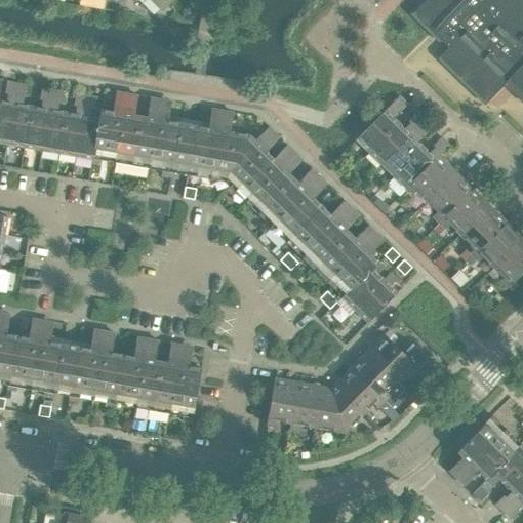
[(425,0),(413,12),(441,40),(443,39),(450,46),(440,56),(487,103),(507,82),(519,94),(522,97),(522,0),(425,0)]
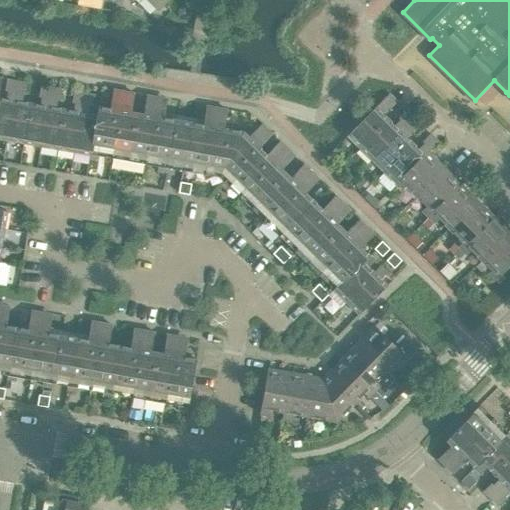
[(0,136),(8,139),(18,80),(8,78),(6,89),(10,90),(9,98),(0,96),(0,136)]
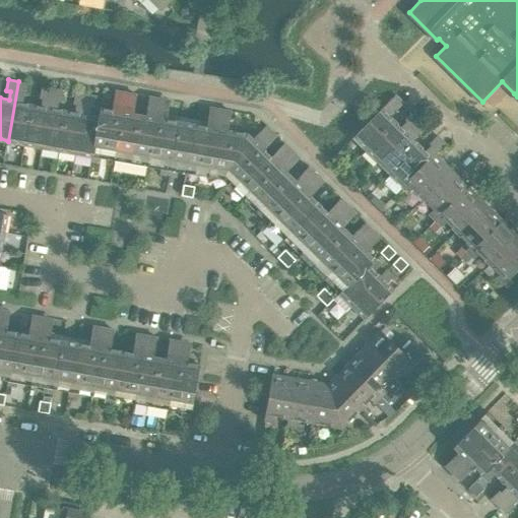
[(25,143),(33,104),(22,102),(23,93),(27,94),(29,83),(18,81),(8,141),(25,143)]
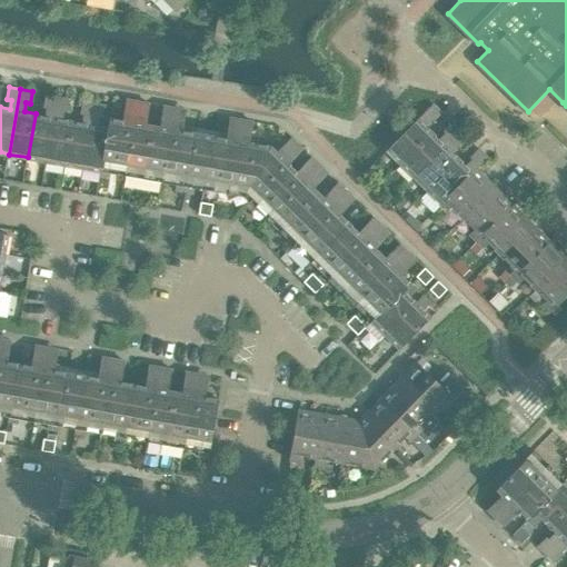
[(47,160),(58,96),(47,93),(45,106),(49,107),(48,116),(36,113),(28,157),(47,160)]
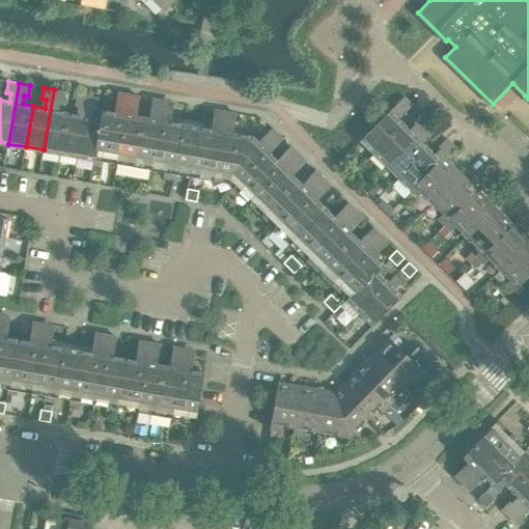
[(61,152),(68,112),(57,110),(59,102),(63,103),(65,91),(54,89),(44,149),(61,152)]
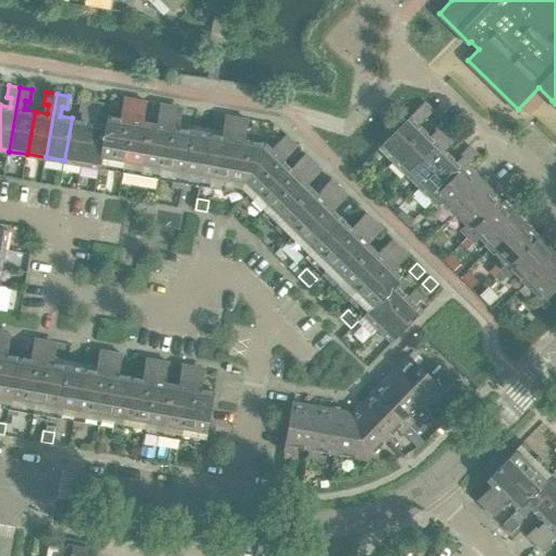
[(145,113),(147,100),(131,97),(128,111),(145,113)]
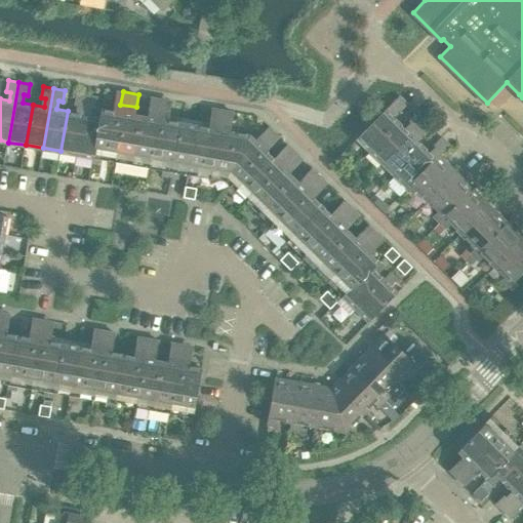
[(77,154),(87,94),(77,92),(75,104),(79,105),(78,112),(68,111),(61,151),(77,154)]
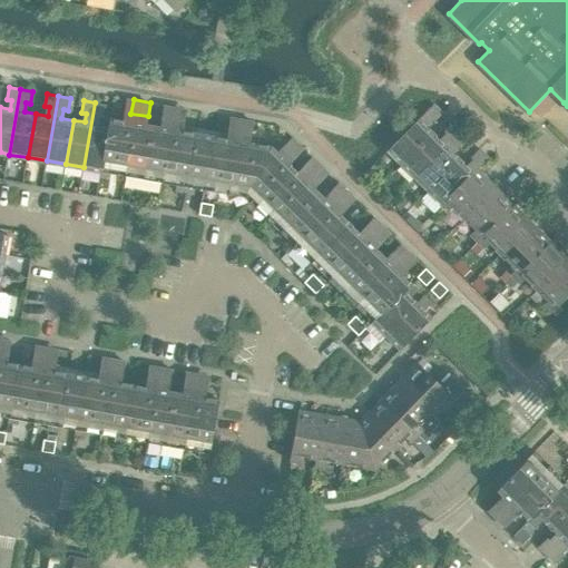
[(100,170),(109,126),(98,125),(100,116),(105,117),(107,105),(95,103),(84,167),(100,170)]
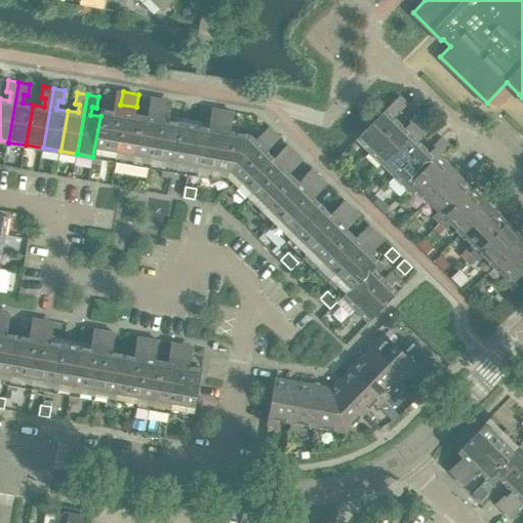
[(370,151),(399,121),(392,114),(397,108),(400,111),(408,103),(400,94),(357,137),(370,151)]
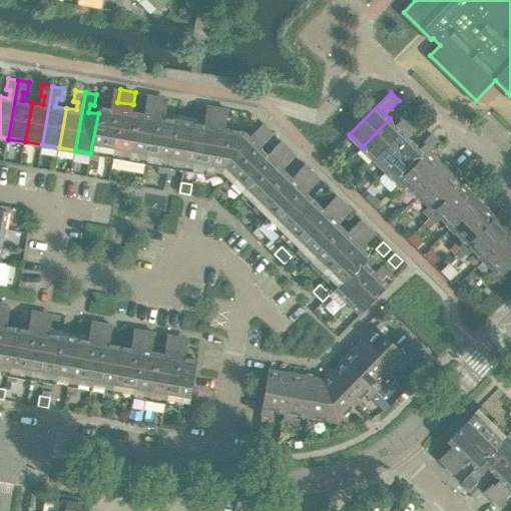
[(161,109),(163,96),(147,94),(145,107),(161,109)]
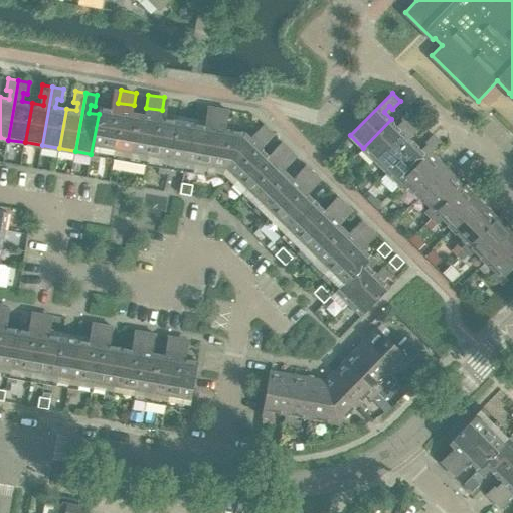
[(245,131),(226,128),(193,122),(100,106),(99,114),(91,154),(91,158),(100,159),(102,148),(162,159),(160,170),(169,171),(171,161),(225,170),(230,175),(223,183),(229,190),(237,182),(272,215),(281,224),(273,232),(280,239),(288,231),(317,201),(245,131)]
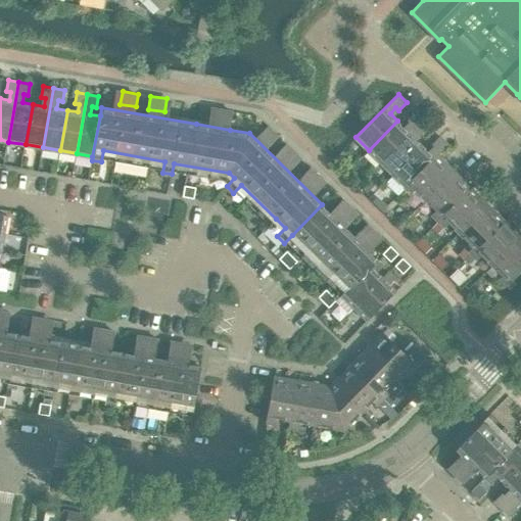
[(231,124),(233,110),(218,107),(215,121),(231,124)]
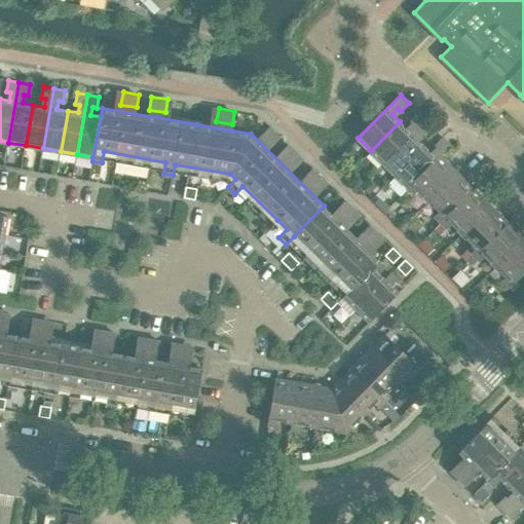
[(383,162),(426,119),(418,111),(410,119),(413,122),(408,128),(400,121),(371,151),(383,162)]
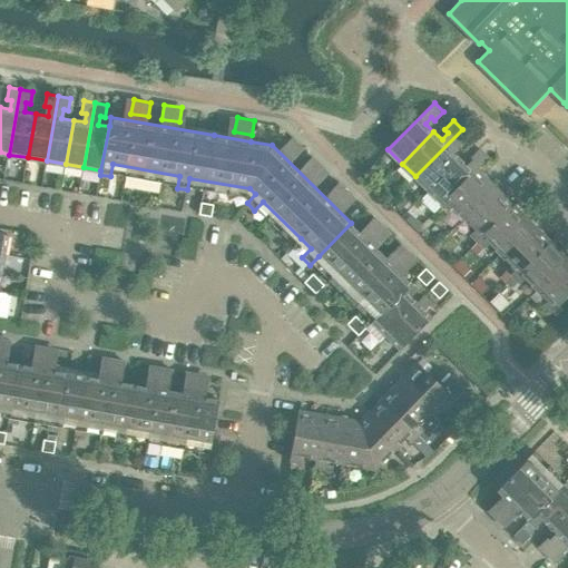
[(429,189),(460,157),(452,149),(458,143),(461,146),(470,137),(462,129),(415,176),(429,189)]
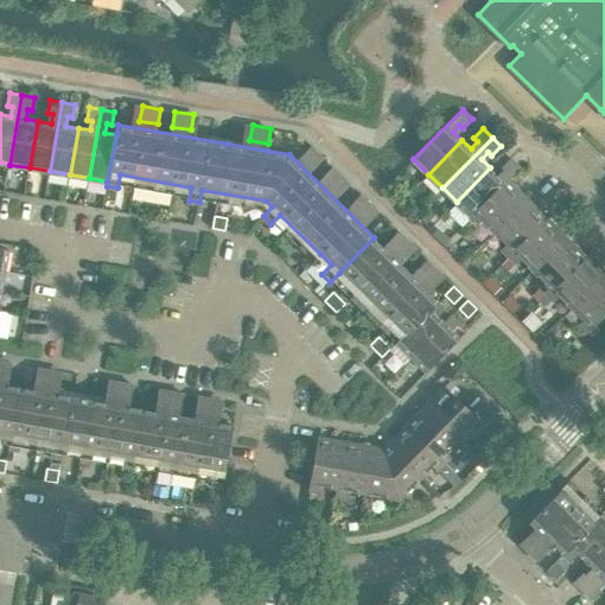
[(314,169),(325,157),(316,150),(305,160),(314,169)]
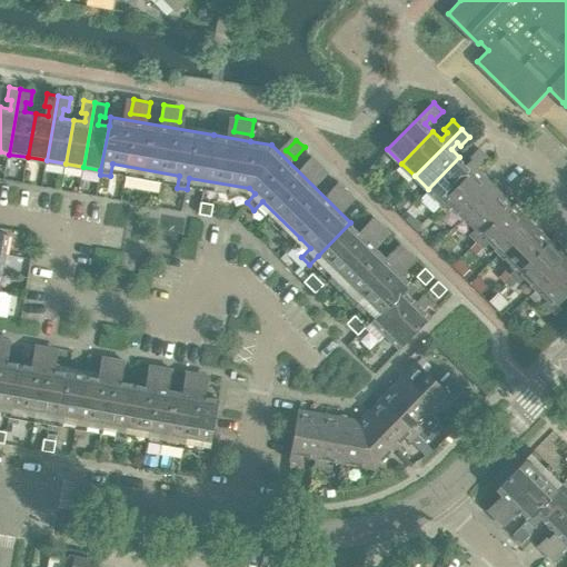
[(441,202),(477,167),(488,156),(479,147),(470,156),(474,159),(468,166),(459,157),(428,189),(441,202)]
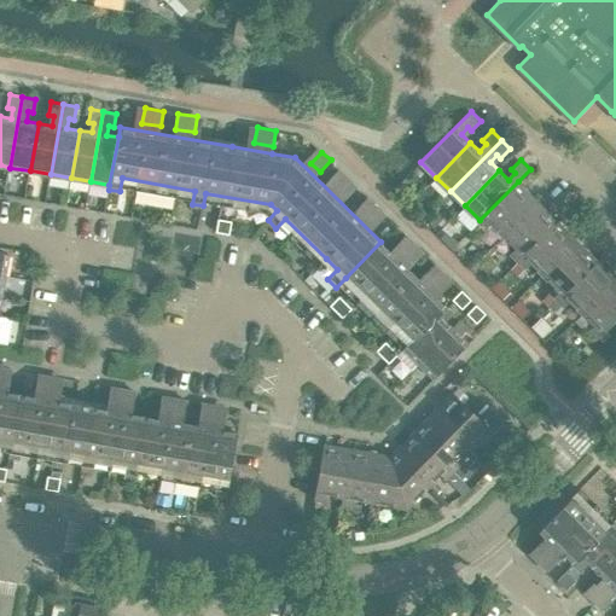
[(358,186),(344,173),(332,184),(347,198),(358,186)]
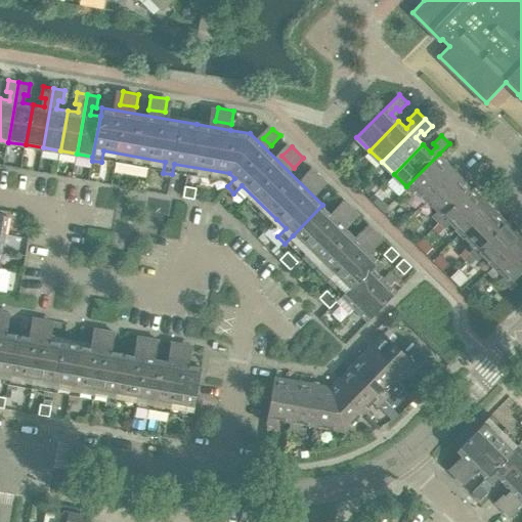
[(455,170),(439,154),(406,186),(405,187),(411,193),(416,189),(427,200),(455,170)]
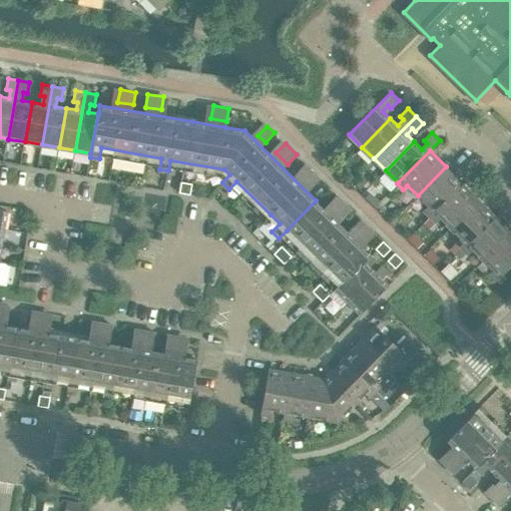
[(317,174),(305,163),(296,172),(308,183),(317,174)]
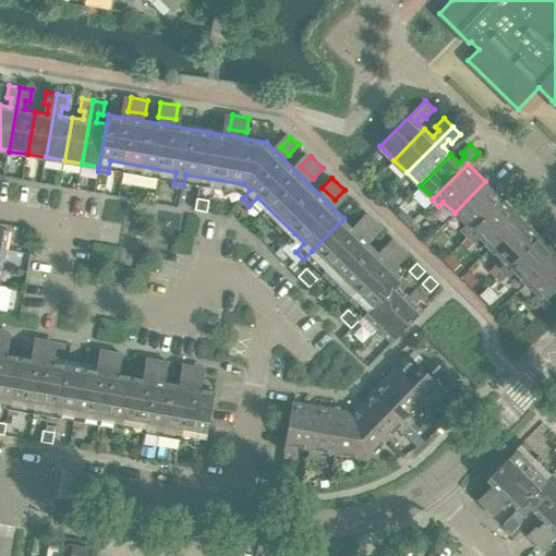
[(493,209),(504,200),(485,181),(455,213),(466,224),(461,228),(468,234),(478,226),(484,219),(493,209)]
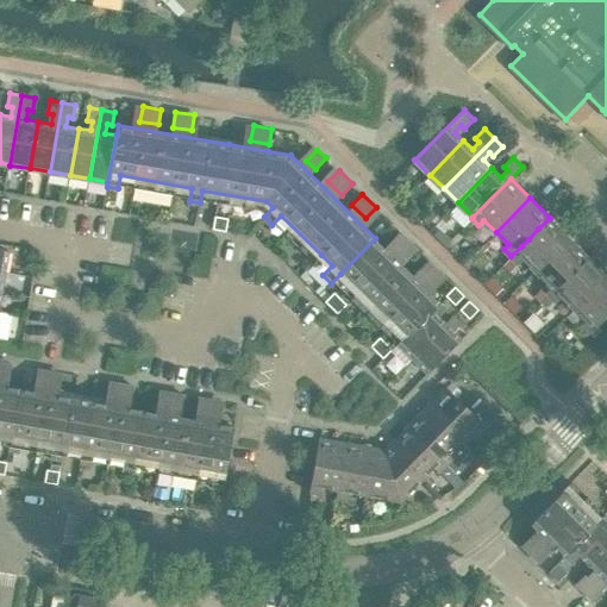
[(226,230),(229,217),(217,216),(214,227),(226,230)]
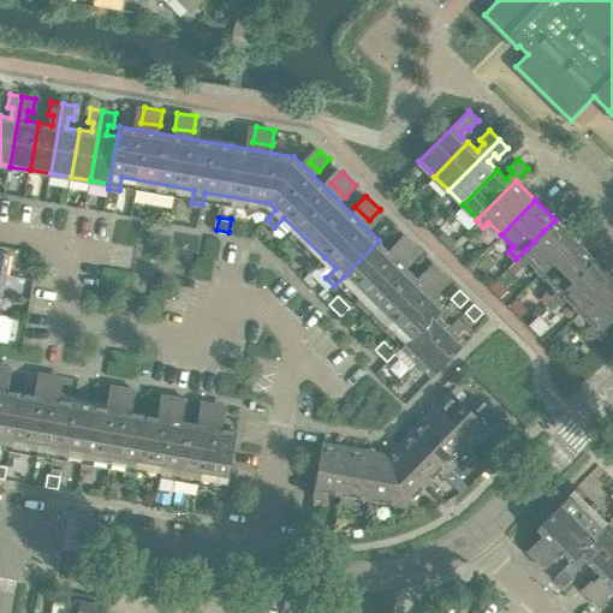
[(563,250),(575,238),(555,220),(543,231),(534,242),(527,249),(516,259),(523,267),(529,261),(535,268),(540,273),(546,267),(553,261),(563,250)]
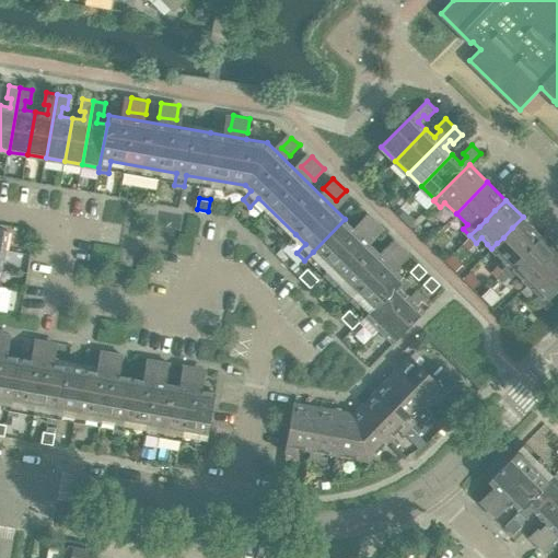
[(384,229),(372,217),(362,227),(374,239),(384,229)]
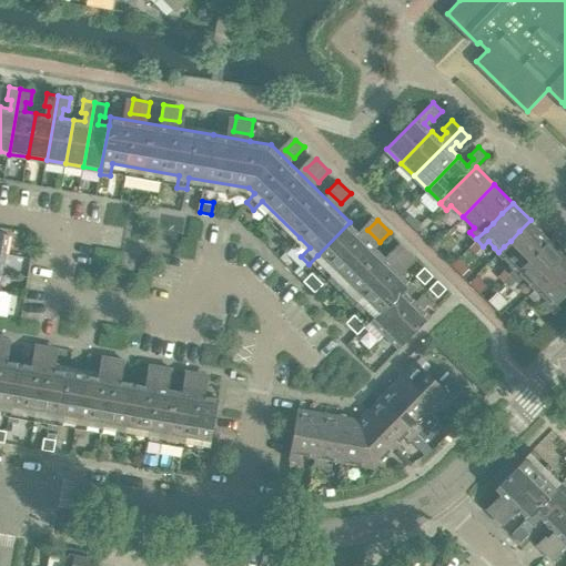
[(538,249),(548,238),(531,220),(519,231),(511,241),(504,246),(498,252),(504,258),(509,263),(505,268),(513,274),(522,264),(528,259),(538,249)]
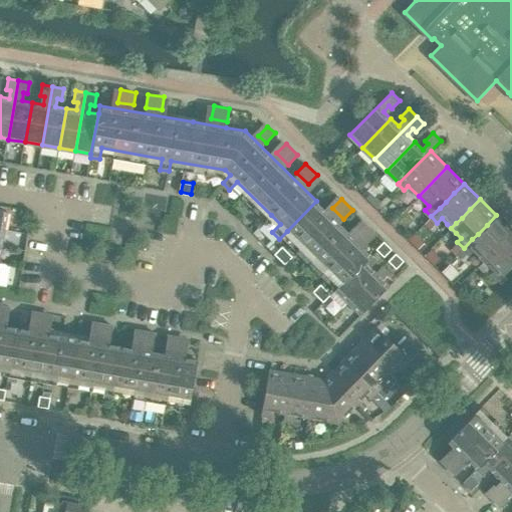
[(343,227),(331,215),(316,201),(287,231),(314,257),(343,227)]
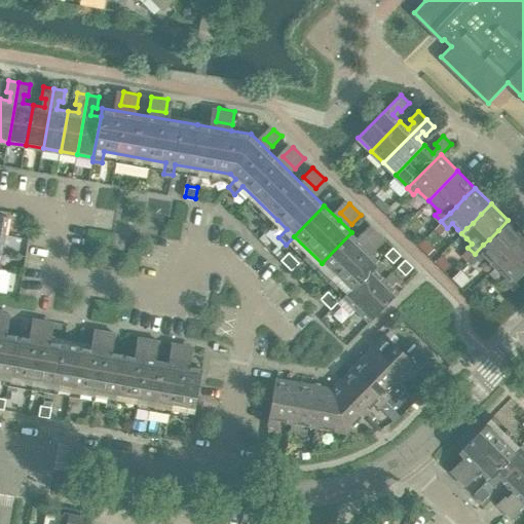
[(0,232),(5,233),(8,216),(0,214),(0,232)]
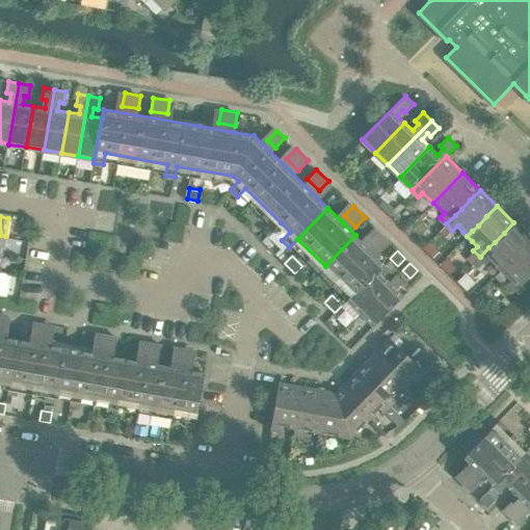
[(521,249),(529,240),(529,238),(513,222),(504,233),(495,242),(488,247),(480,257),(486,263),(491,259),(496,264),(501,269),(505,265),(511,259),(521,249)]
